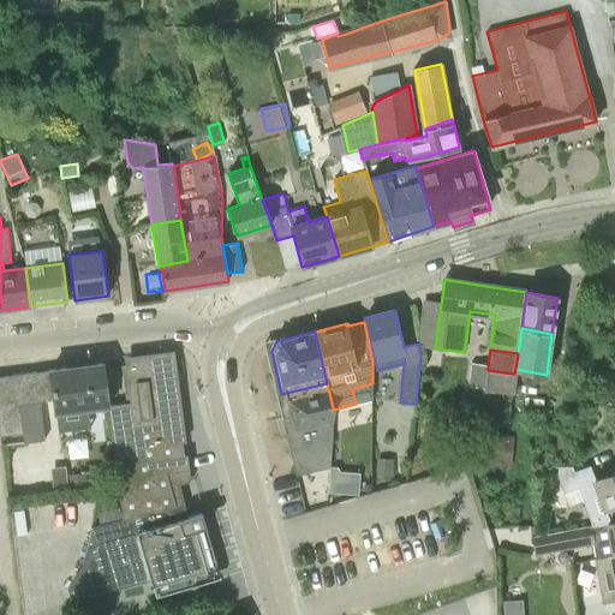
[(281,394),(272,351),(266,352),(296,476),(321,470),(329,467),(332,423),(333,408),(327,383),(281,394)]
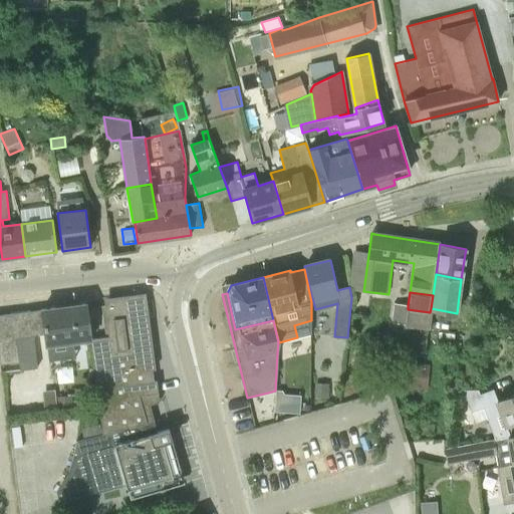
[(153,380),(143,300),(142,297),(100,302),(105,337),(90,339),(102,434),(147,423),(143,407),(160,403),(157,379),(153,380)]
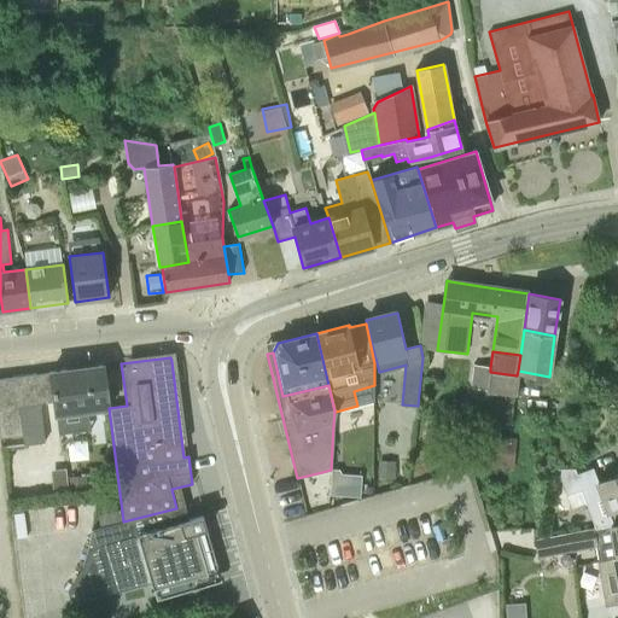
[(488,392),(490,372),(490,367),(474,365),(471,388),(476,389),(476,395),(487,396),(488,392)]
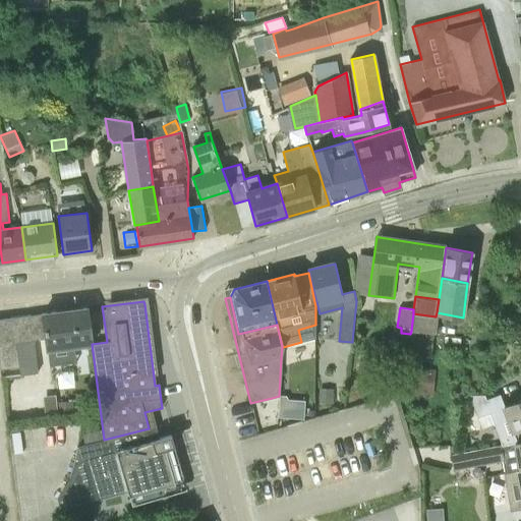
[(47,350),(92,344),(87,308),(40,314),(44,339),(46,339),(47,350)]
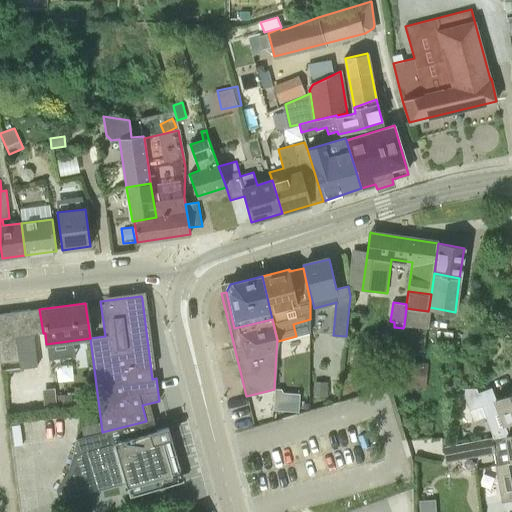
[(427,327),(429,311),(428,311),(406,308),(404,325),(426,327),(427,327)]
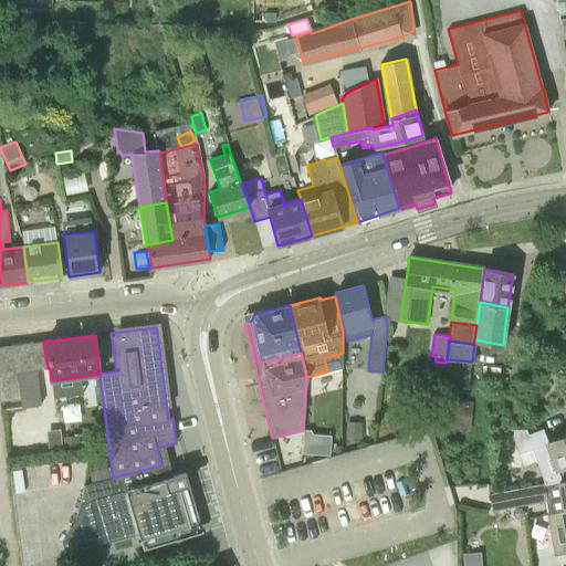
[(35,369),(48,368),(43,342),(0,346),(0,400),(21,398),(22,407),(40,405),(35,369)]
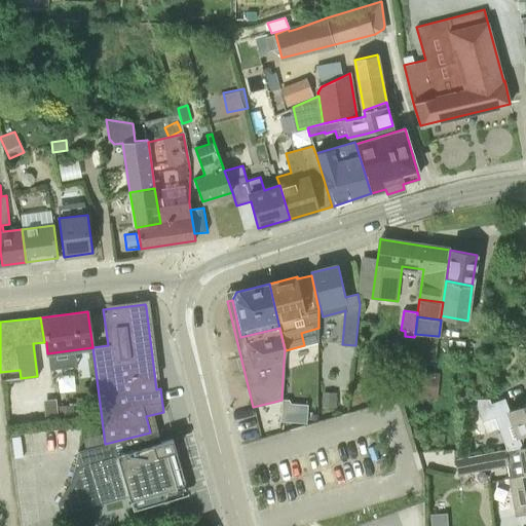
[(435,357),(438,336),(415,334),(414,337),(413,354),(435,357)]
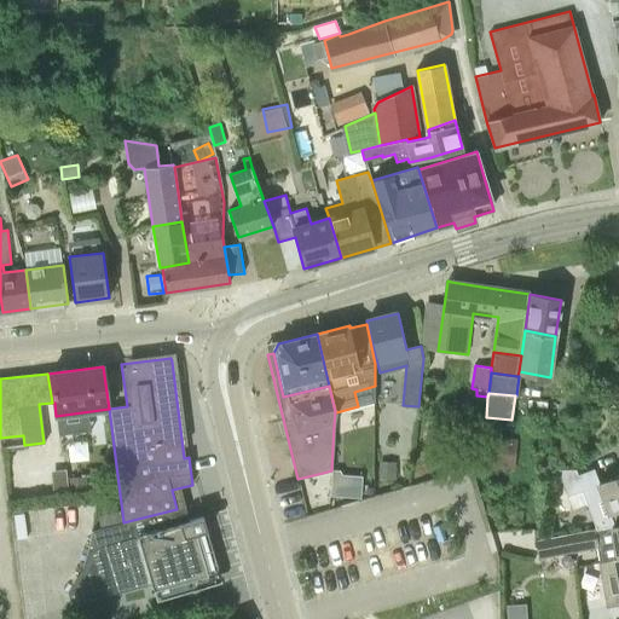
[(481,468),(514,470),(516,439),(485,437),(481,468)]
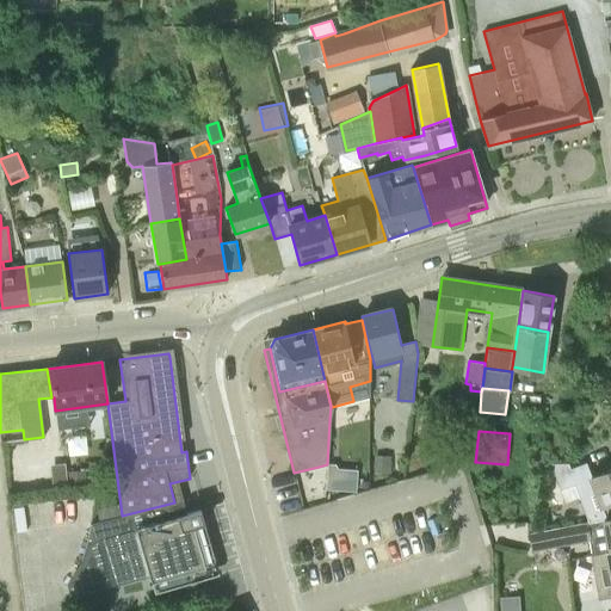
[(390,456),(374,456),(372,474),(390,474),(390,456)]
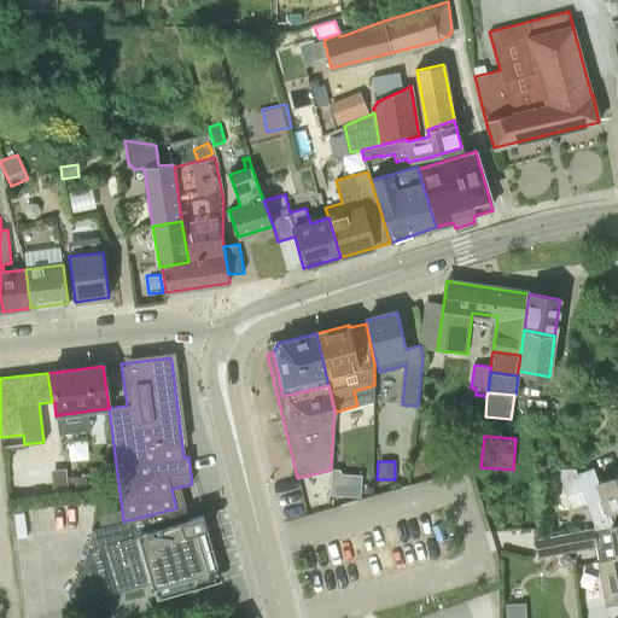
[(617,474),(599,482),(593,467),(577,473),(575,468),(558,468),(567,495),(572,507),(586,503),(587,505),(595,528),(617,523),(617,474)]
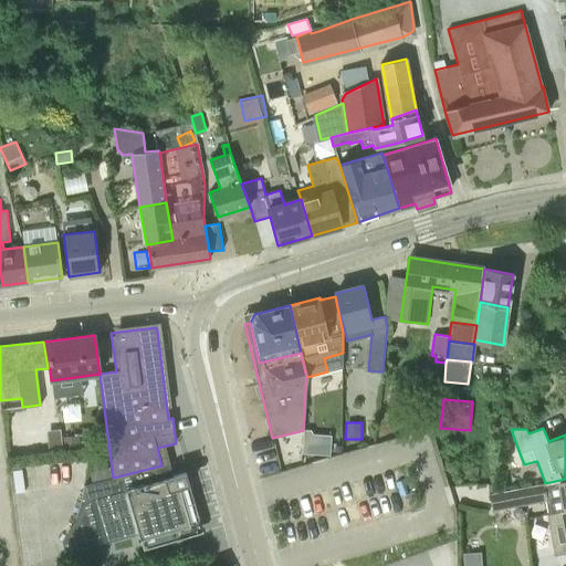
[(79,449),(76,437),(60,439),(61,452),(79,449)]
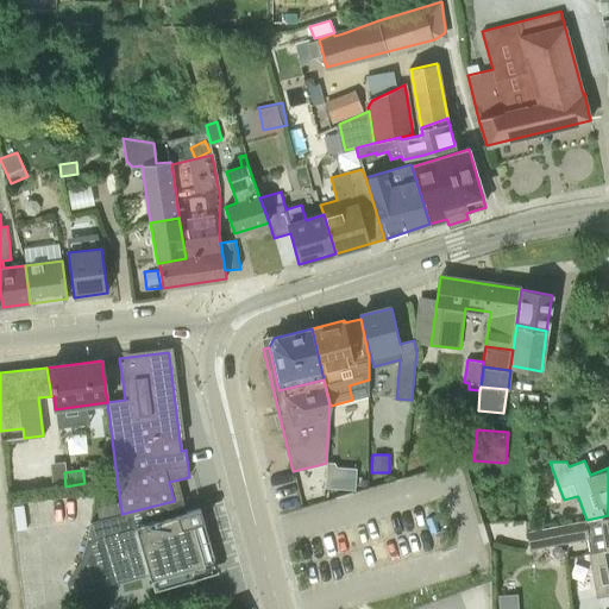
[(372,483),(381,481),(380,473),(371,476),(372,483)]
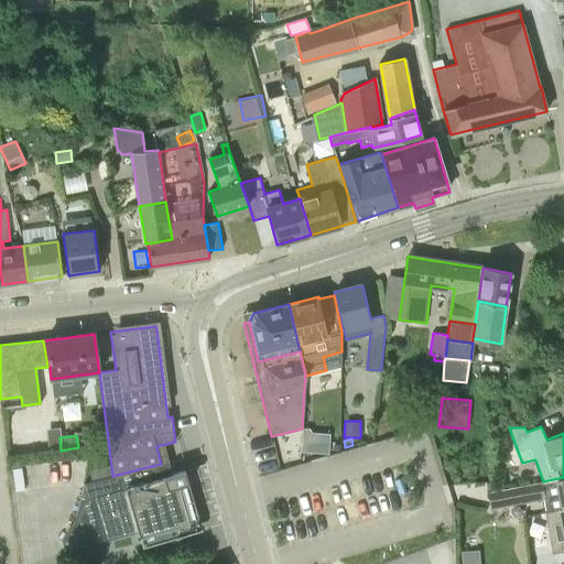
[(164,477),(161,464),(112,476),(84,484),(80,500),(75,518),(62,540),(66,552),(139,532),(142,544),(198,528),(186,485),(188,484),(185,470),(164,477)]
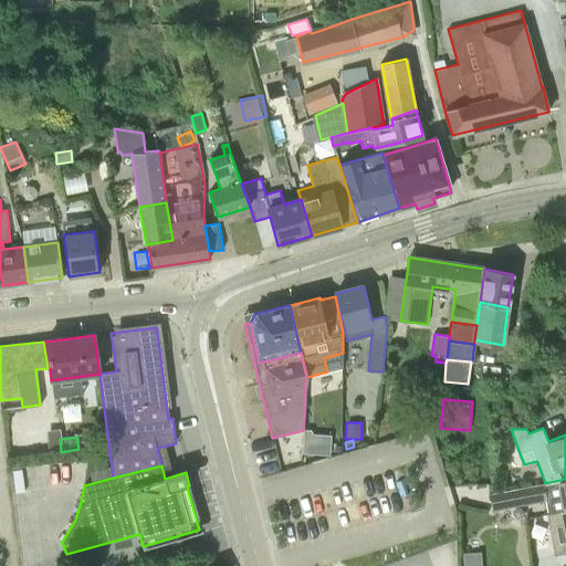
[(486,471),(472,471),(472,483),(486,483),(486,471)]
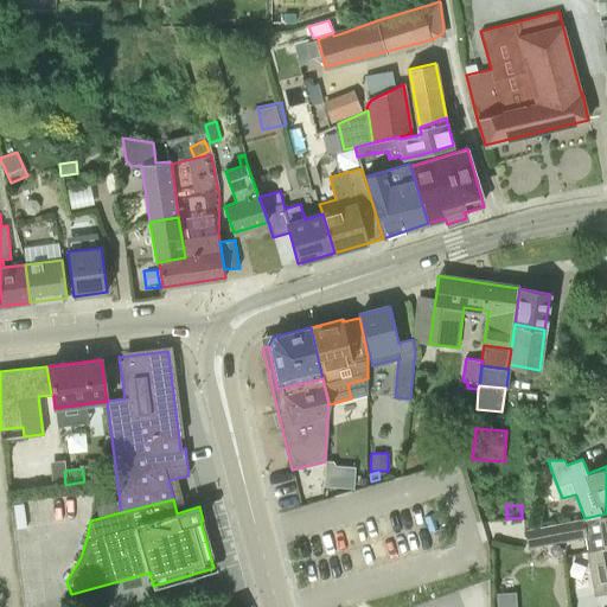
[(588,551),(606,548),(606,513),(585,518),(525,529),(528,548),(586,537),(588,551)]
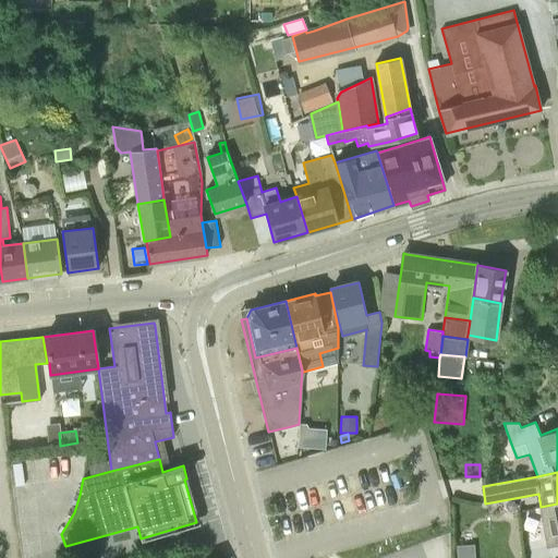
[(557,504),(541,507),(544,521),(547,536),(545,537),(547,548),(557,546),(557,504)]
